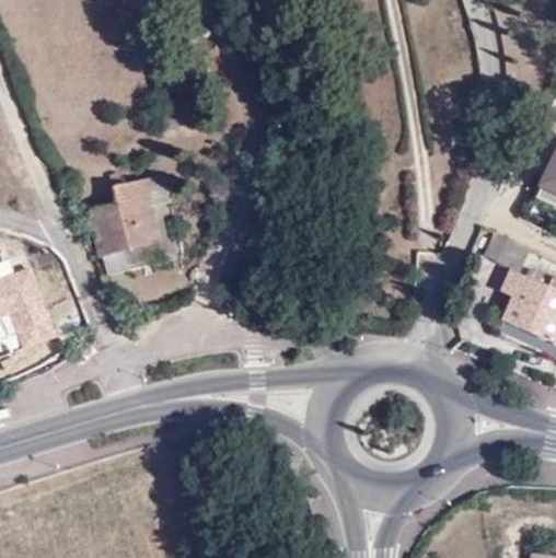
[(103,255),(128,250),(159,244),(153,208),(168,205),(163,179),(123,187),(120,175),(108,176),(115,209),(89,214),(96,256),(103,255)]
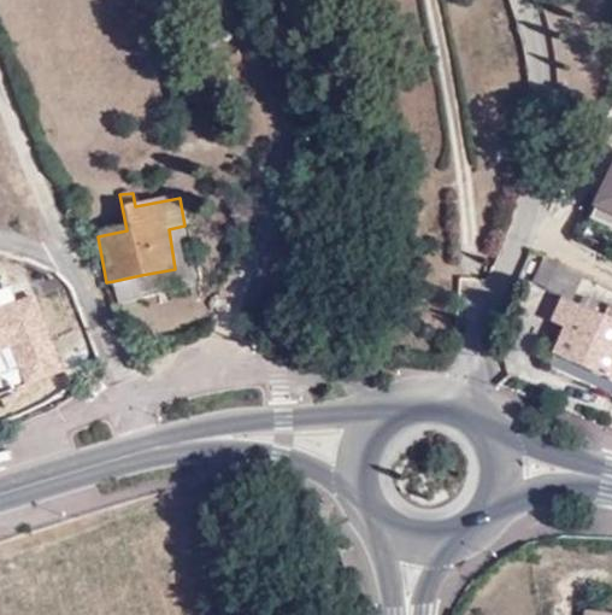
[(559,261),(541,252),(530,276),(546,286),(549,280),(559,261)]
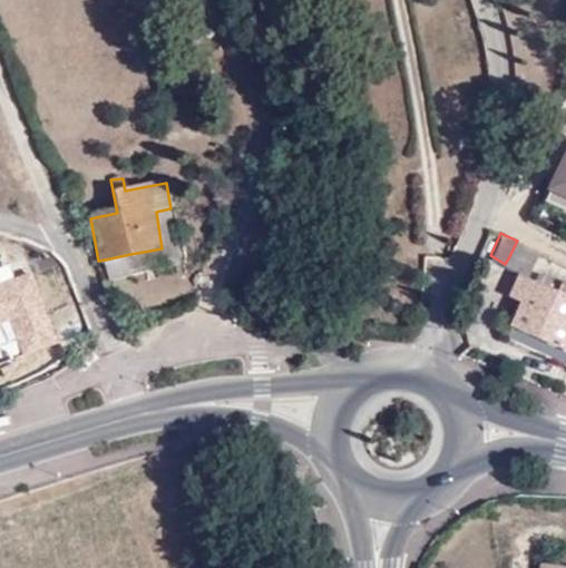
[(517,241),(508,258),(528,268),(536,250),(517,241)]
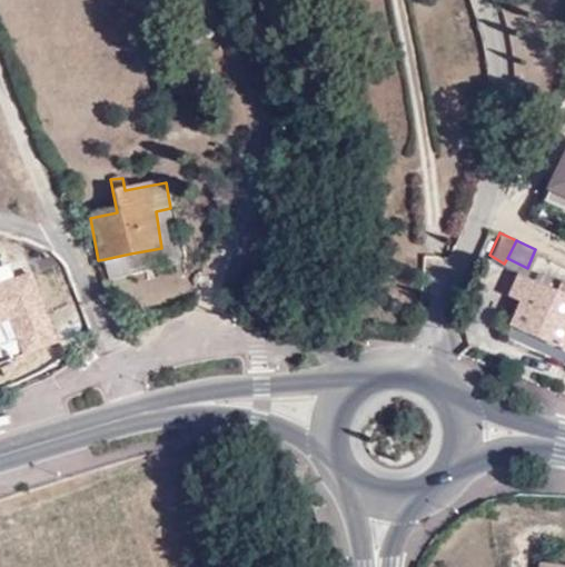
[(132,275),(130,254),(105,259),(107,278),(132,275)]
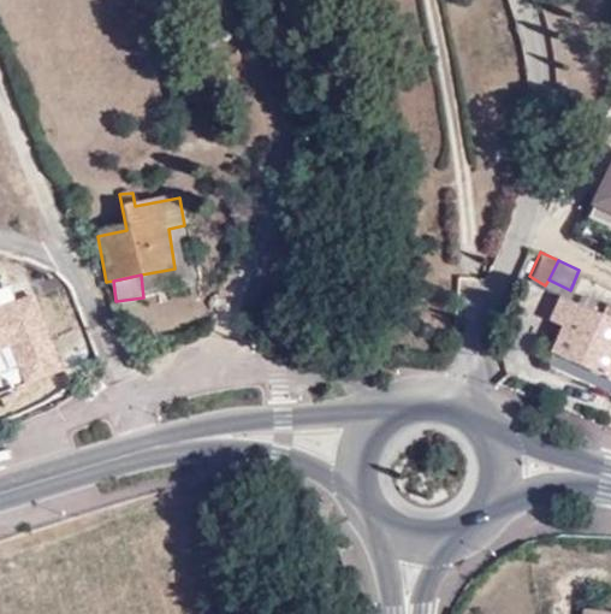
[(610,314),(605,312),(559,294),(546,320),(561,326),(550,352),(610,375),(610,314)]
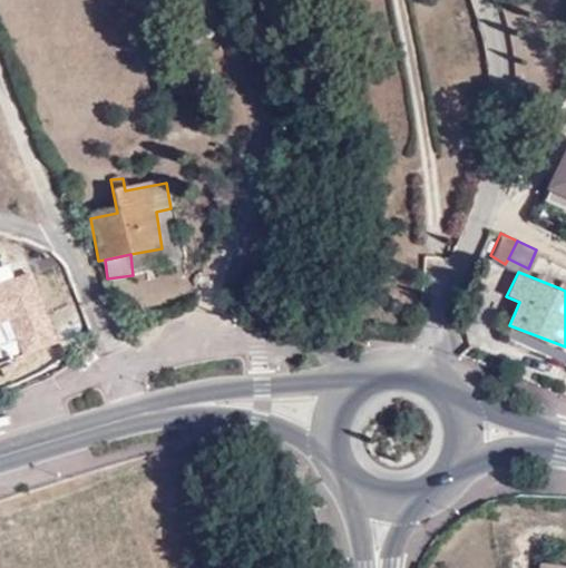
[(0,329),(7,326),(17,360),(54,348),(30,273),(0,282),(0,329)]
